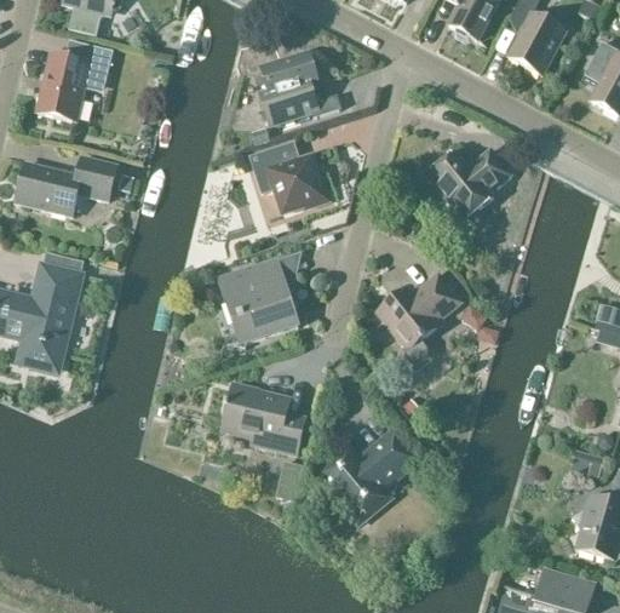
[(63,0),(63,3),(74,5),(69,28),(80,30),(86,7),(97,10),(101,16),(120,4),(121,0),(63,0)]
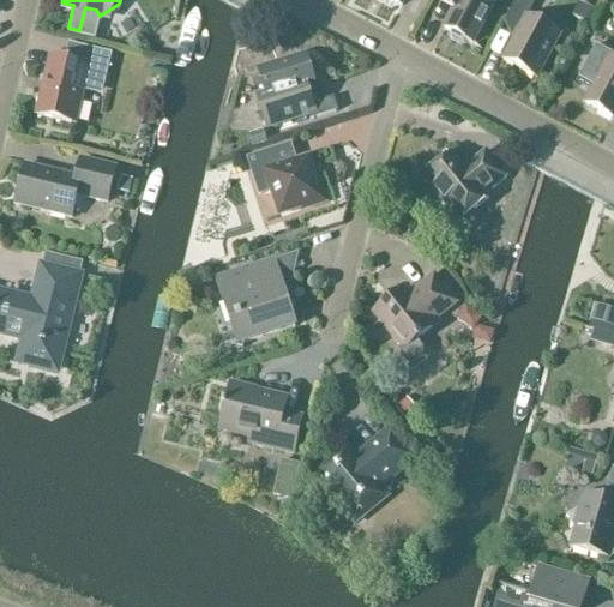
[(444,23),(473,38),(493,0),(456,0),(444,23)]
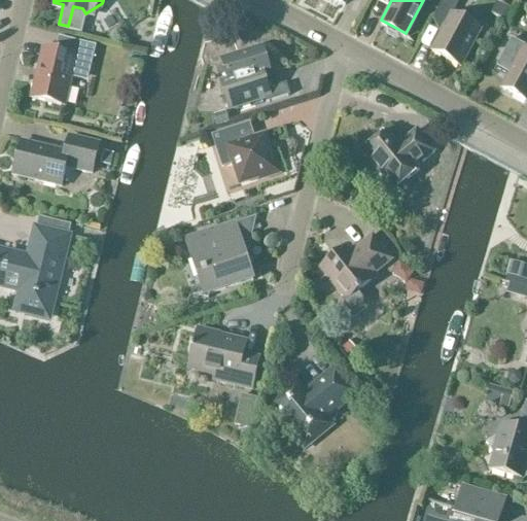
[(446,22),(431,46),(460,63),(481,26),(452,10),(457,0),(441,0),(432,14),(446,22)]
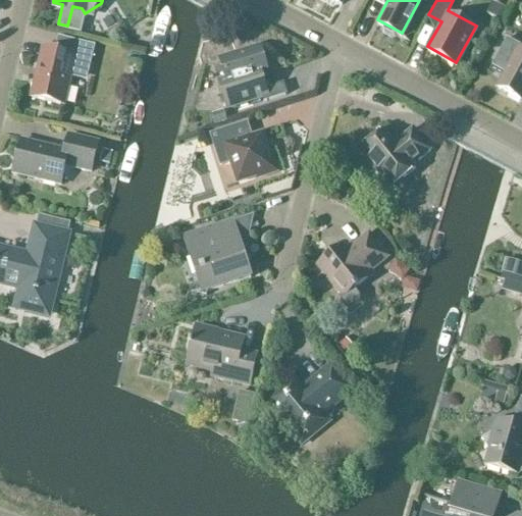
[(32,93),(64,101),(73,63),(89,67),(95,41),(58,33),(58,34),(59,34),(56,47),(43,43),(32,93)]
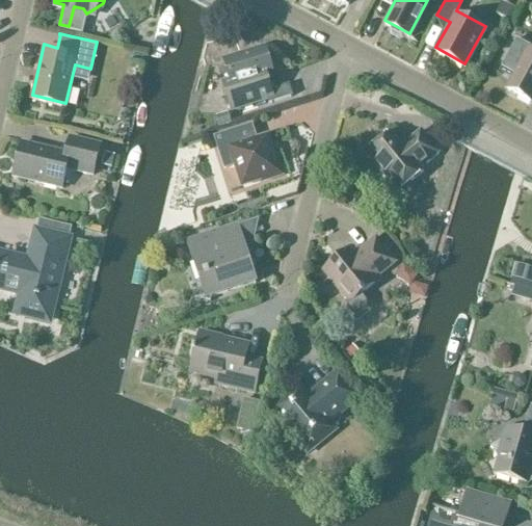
[(515,71),(507,85),(531,99),(531,98),(531,47),(530,46),(531,43),(516,34),(501,62),(515,71)]
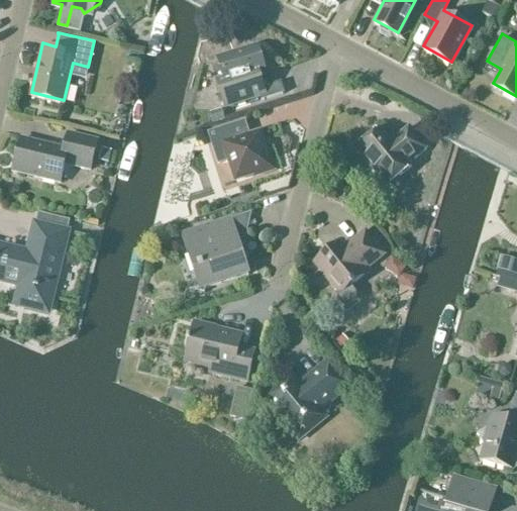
[(261,93),(262,96),(285,89),(281,78),(263,83),(259,72),(266,70),(256,42),(218,55),(226,82),(219,85),(225,104),(261,93)]
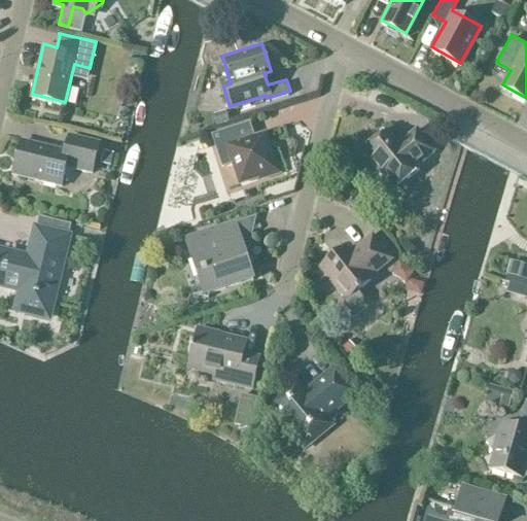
[(217,123),(229,118),(225,107),(213,111),(217,123)]
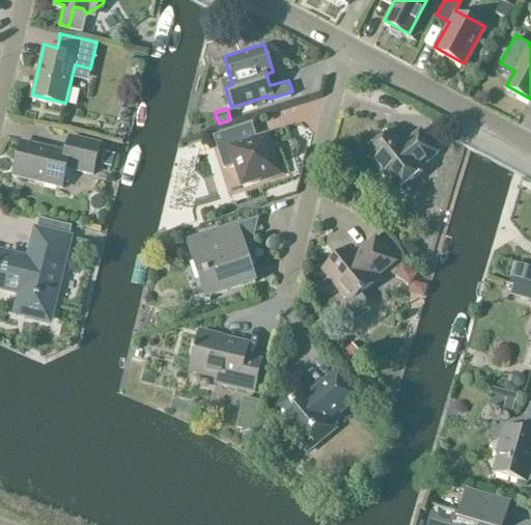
[(263,176),(281,170),(276,153),(273,153),(267,133),(258,136),(253,134),(249,121),(214,133),(224,165),(236,161),(243,181),(262,173),(263,176)]
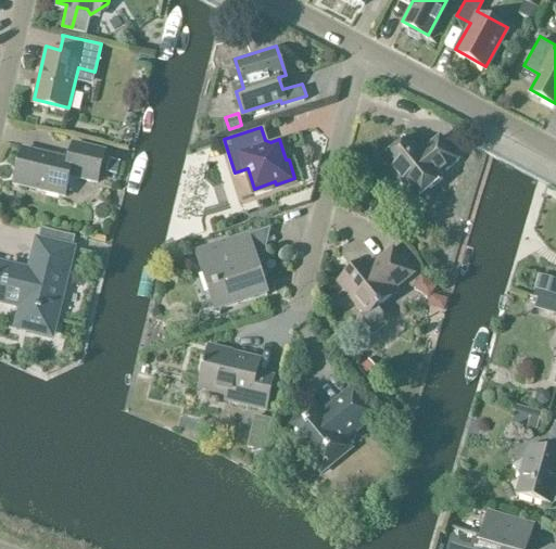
[(424,190),(442,175),(440,171),(458,155),(440,132),(420,148),(409,135),(404,140),(396,140),(392,144),(389,151),(383,156),(408,189),(406,190),(406,195),(412,203),(417,203),(425,198),(425,192),(424,190)]
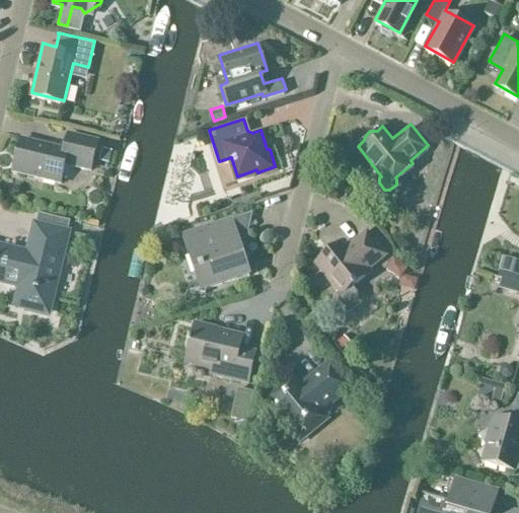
[(65,146),(21,136),(13,168),(60,179),(65,160),(90,166),(97,137),(68,130),(65,146)]
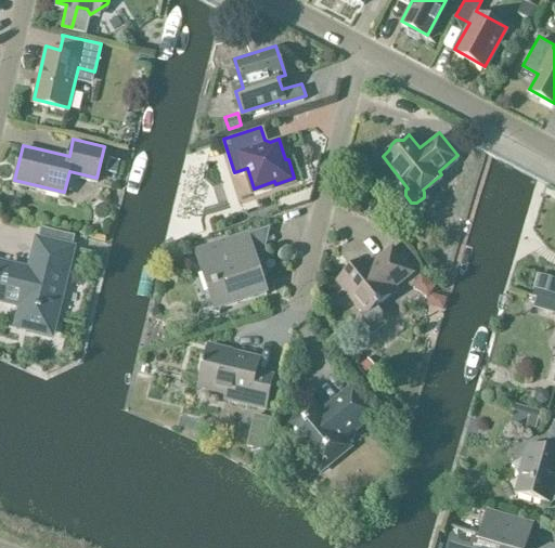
[(209,308),(219,310),(220,304),(267,289),(267,288),(248,232),(253,231),(252,229),(195,248),(196,249),(203,268),(207,266),(215,285),(209,308)]
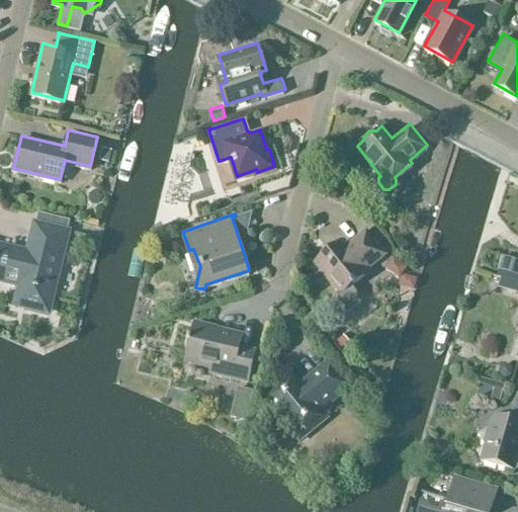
[(0,276),(17,281),(12,301),(45,309),(52,305),(55,288),(53,288),(68,229),(35,221),(30,241),(33,246),(26,250),(25,249),(0,242),(0,276)]
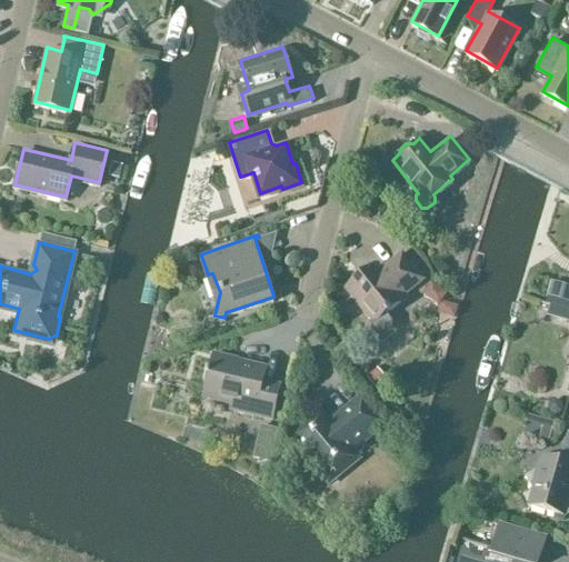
[(373,263),(347,284),(375,319),(370,322),(369,331),(376,339),(385,339),(397,329),(398,320),(390,310),(402,299),(398,294),(421,276),(401,251),(379,270),(373,263)]
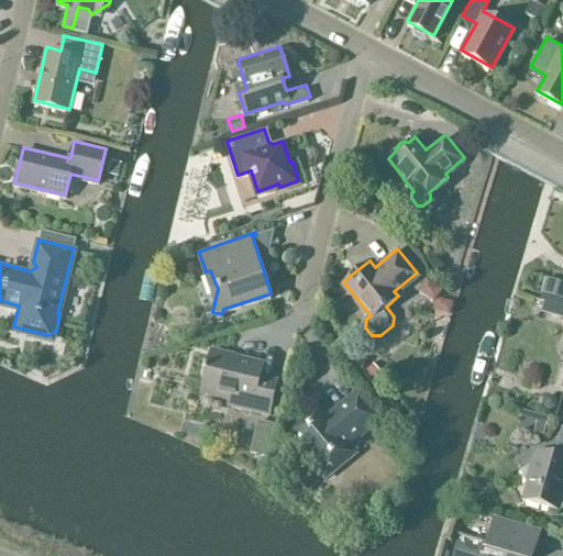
[(562,279),(545,275),(541,289),(562,295),(562,279)]
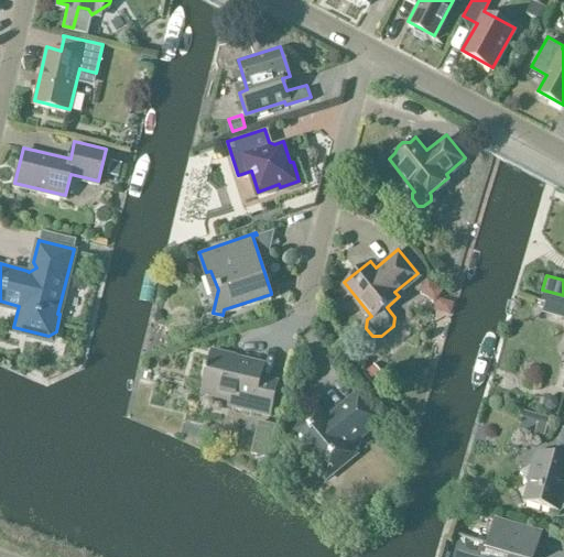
[(430,277),(421,288),(431,295),(438,295),(444,287),(430,277)]
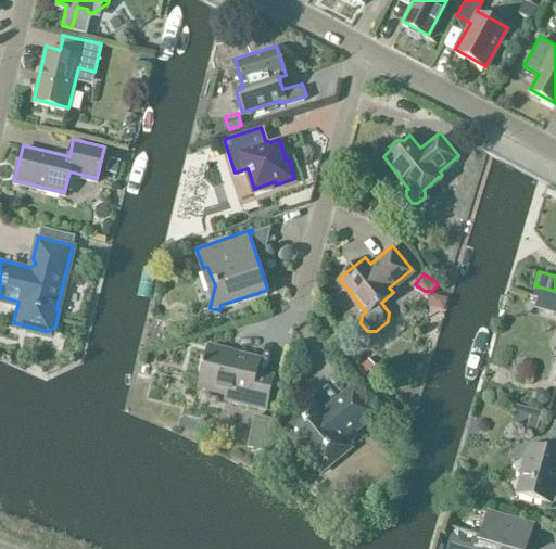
[(231,346),(209,342),(199,383),(200,383),(201,382),(227,388),(226,396),(266,406),(274,372),(257,369),(260,357),(258,357),(258,358),(230,352),(231,346)]
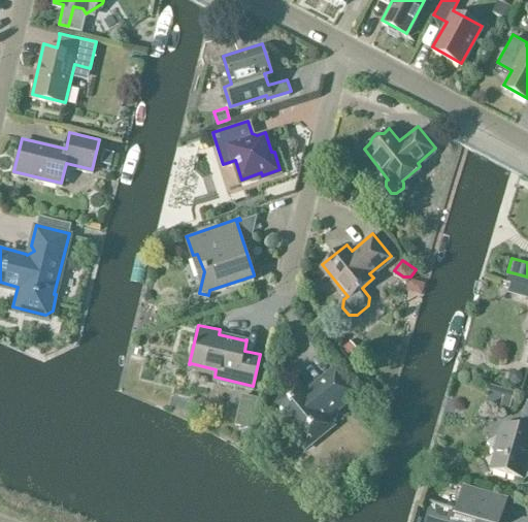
[(320,433),(333,422),(325,413),(356,388),(335,363),(302,391),(295,382),(298,380),(297,379),(271,400),(288,419),(285,422),(301,443),(317,429),(320,433)]
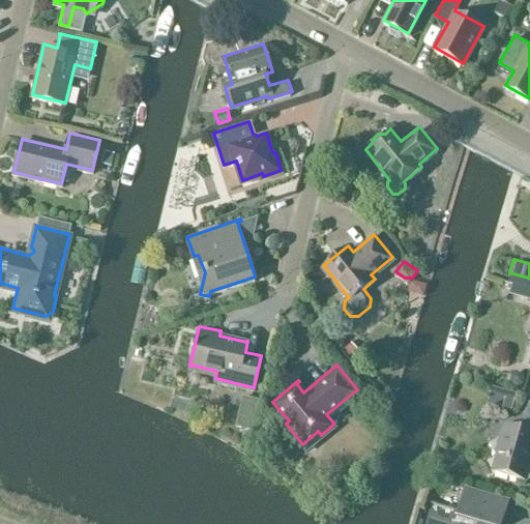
[(511,372),(509,377),(512,382),(518,383),(523,381),(525,375),(522,371),(517,369),(511,372)]
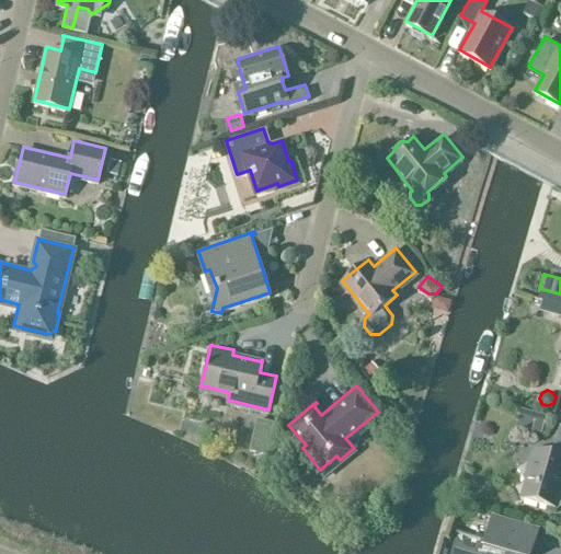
[(547,412),(519,404),(517,413),(534,418),(531,427),(541,429),(547,412)]
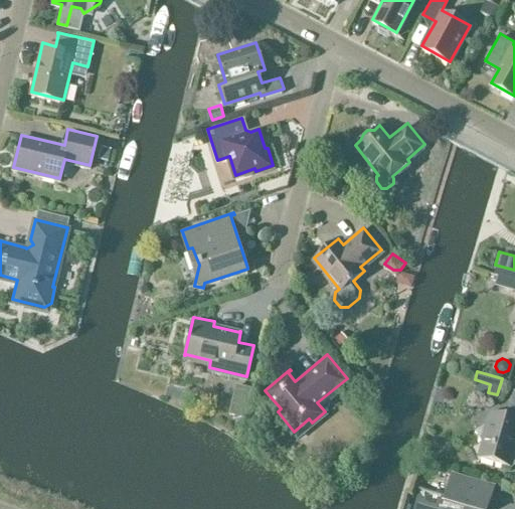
[(236,382),(229,411),(244,415),(251,386),(236,382)]
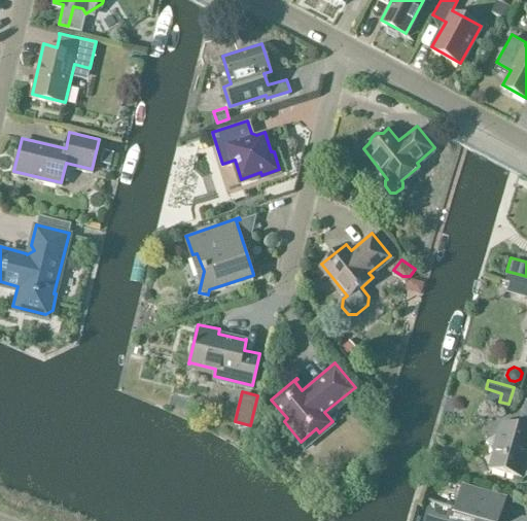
[(526,412),(523,412),(519,423),(502,419),(502,420),(503,420),(499,432),(497,432),(488,439),(493,448),(495,449),(490,465),(489,464),(489,465),(523,476),(523,475),(526,472),(526,456),(526,457),(526,455),(526,412)]
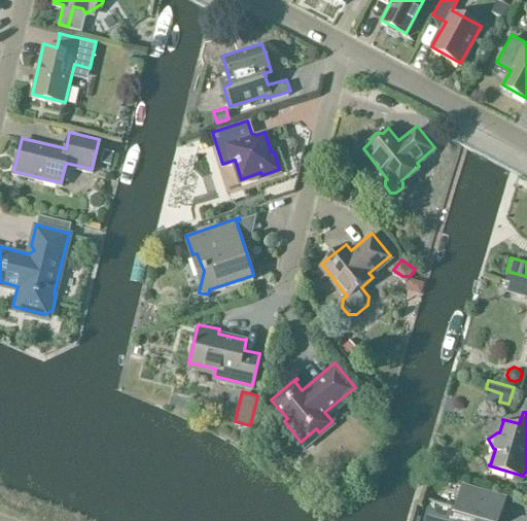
[(473,520),(497,520),(501,508),(505,495),(463,484),(456,512),(465,514),(475,517),(473,520)]
